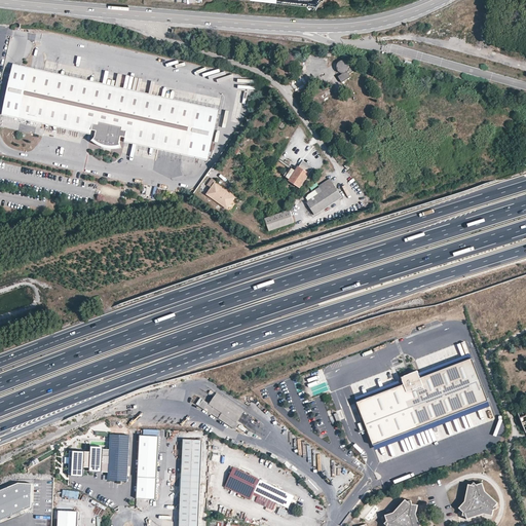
[(354,72),(351,68),(350,65),(349,62),(347,61),(345,60),(343,61),(341,61),(340,63),(338,64),(338,66),(338,68),(338,69),(339,71),(340,73),(341,73),(342,74),(338,76),(342,82),(351,77),(349,74),(354,72)]
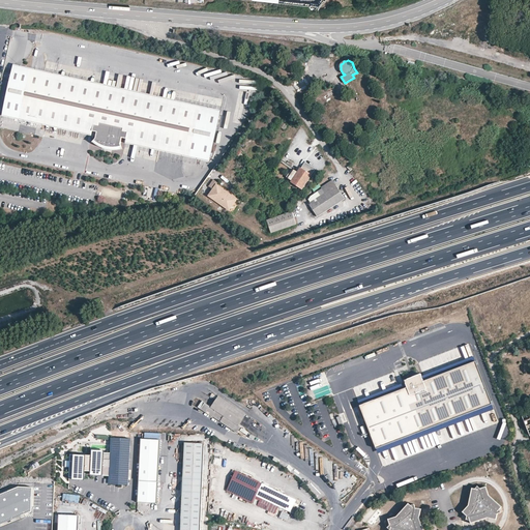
[(222,113),(15,65),(13,69),(30,74),(197,111),(222,116),(222,113)]
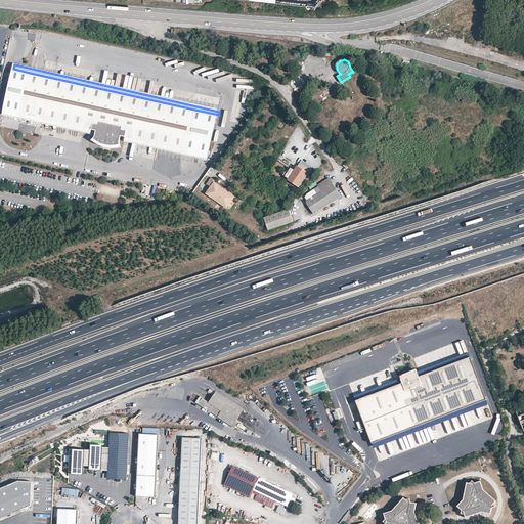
[(194,110),(30,73),(13,69),(4,111),(20,114),(89,130),(93,131),(96,131),(95,136),(93,139),(95,142),(99,144),(103,146),(107,147),(112,147),(116,146),(120,145),(120,142),(121,137),(210,157),(219,115),(194,110)]
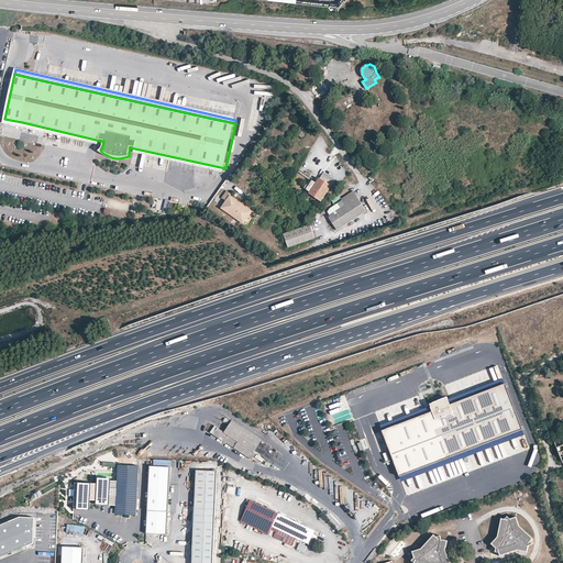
[(96,140),(22,122),(4,119),(2,123),(95,144),(96,140)]
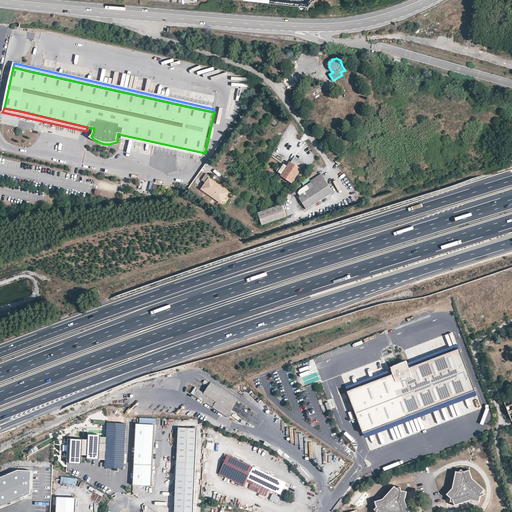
[(273,117),(270,121),(275,125),(278,121),(273,117)]
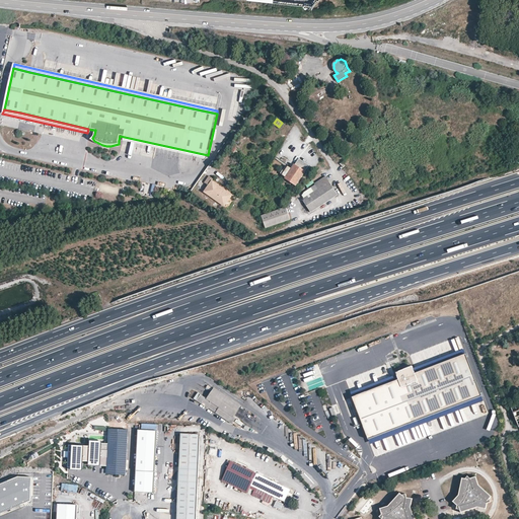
[(208,155),(120,136),(119,141),(207,160),(208,155)]
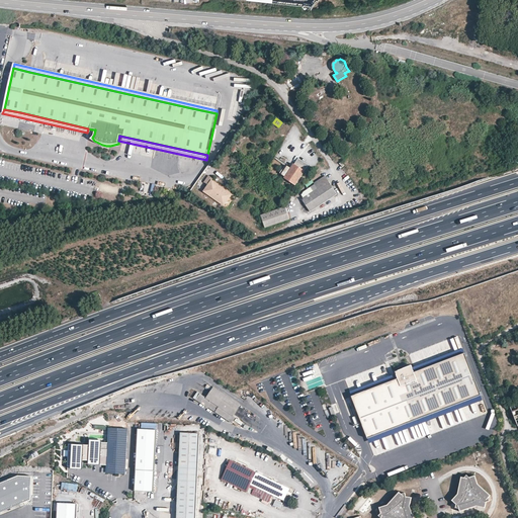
[(296,160),(291,168),(287,166),(282,174),(285,177),(284,178),(294,185),(305,170),(307,166),(296,160)]
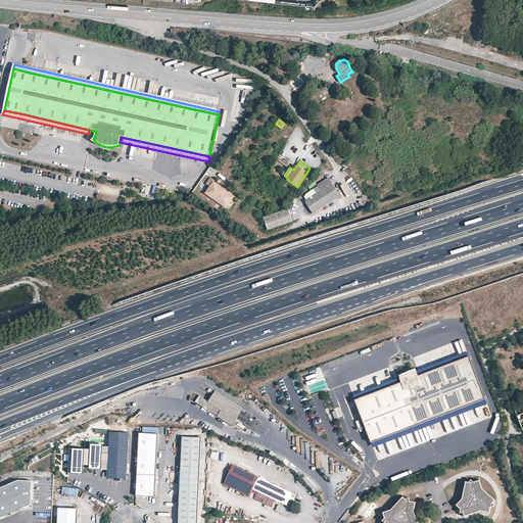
[(318,186),(314,189),(316,193),(304,201),(313,214),(340,196),(328,178),(317,185),(318,186)]
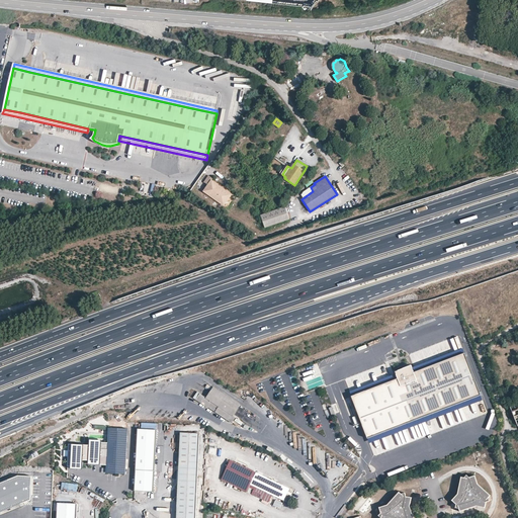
[(211,180),(203,191),(224,205),(232,194),(211,180)]
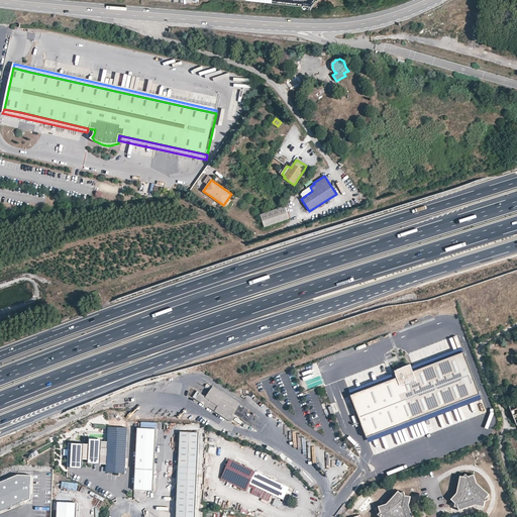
[(261,215),(265,227),(289,219),(285,207),(261,215)]
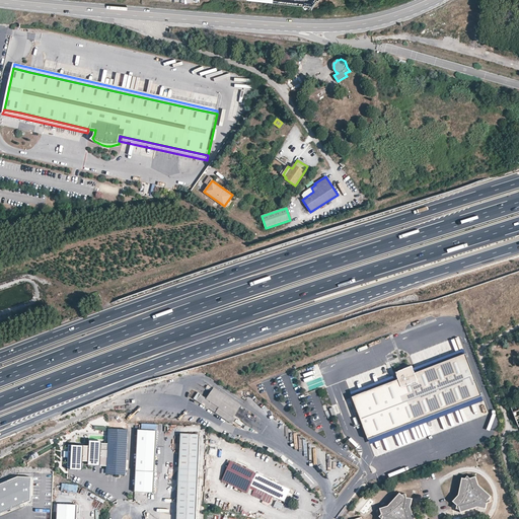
[(414,369),(416,373),(466,354),(465,349),(414,369)]
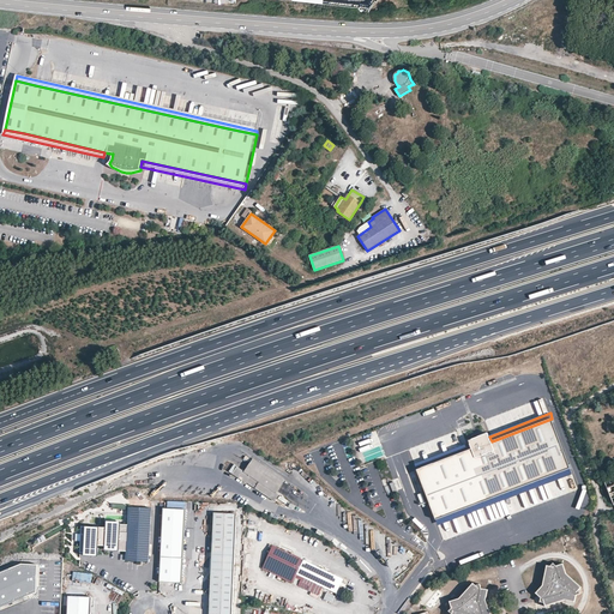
[(488,433),(468,440),(469,444),(471,450),(417,470),(437,519),(571,469),(552,419),(492,441),(489,437),(488,433)]
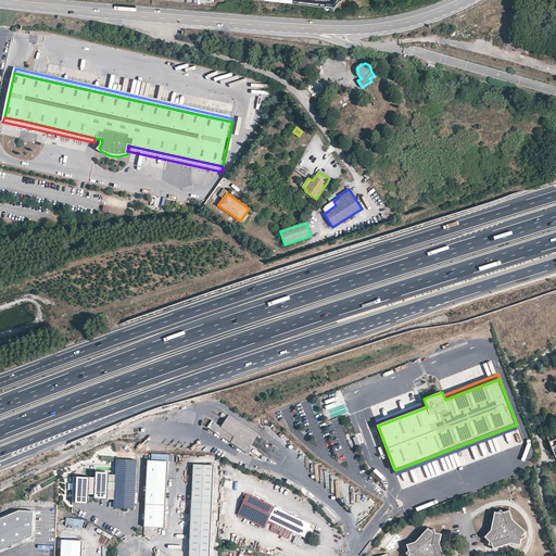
[(427,407),(425,402),(376,420),(378,426),(427,407)]
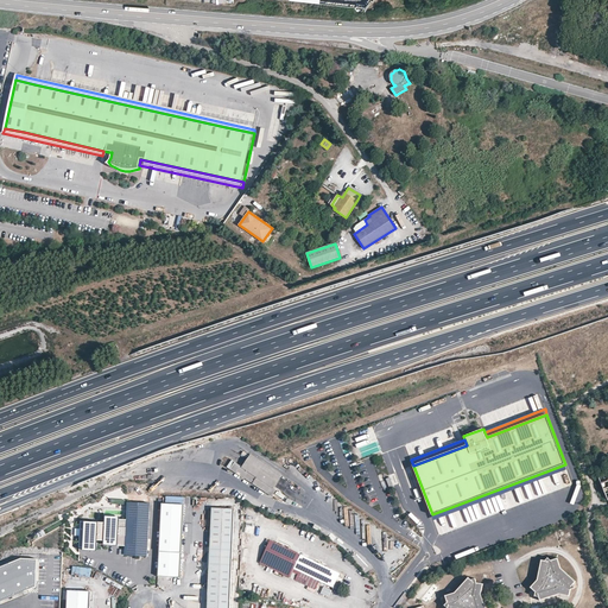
[(282,479),(283,475),(252,454),(249,457),(244,466),(244,467),(274,488),(274,487),(282,479)]
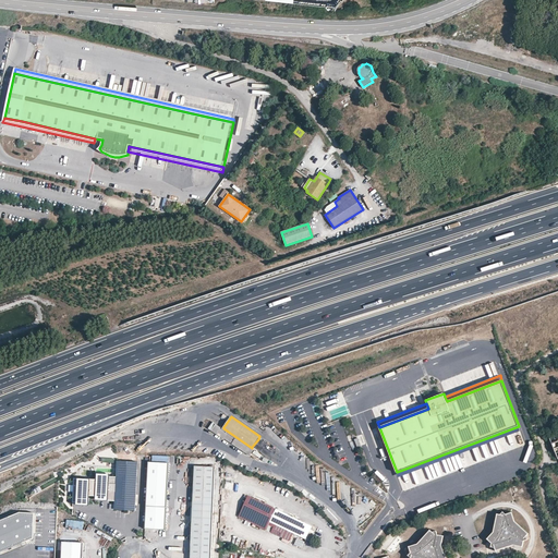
[(519,426),(397,472),(399,477),(521,431),(519,426)]
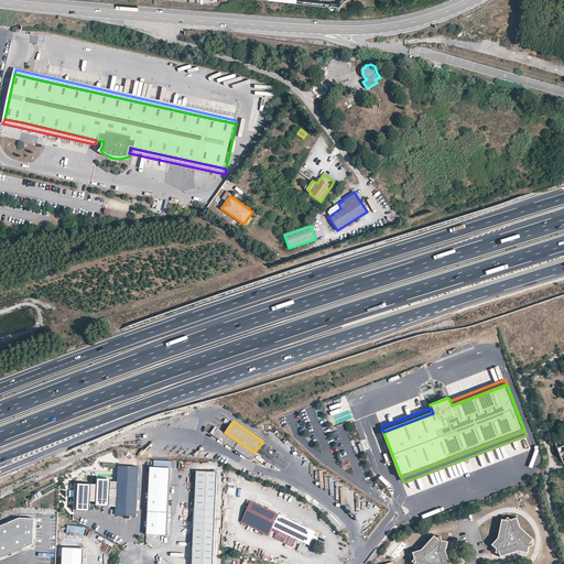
[(118,481),(118,494),(138,495),(140,467),(119,466),(118,481)]
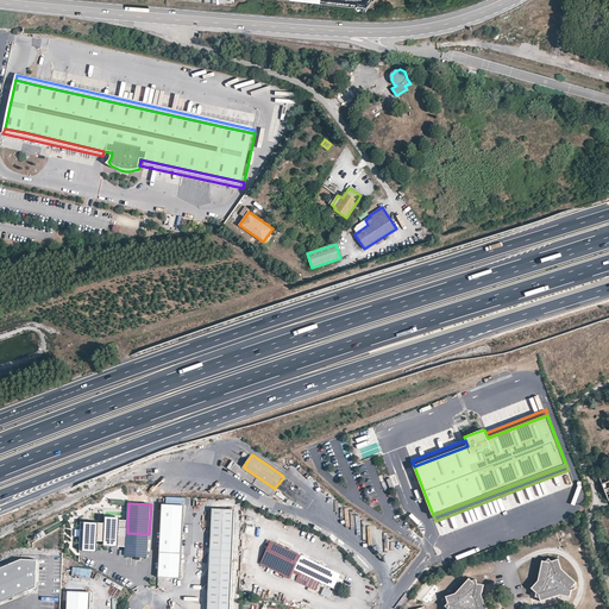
[(184,506),(163,504),(158,577),(181,578),(184,506)]
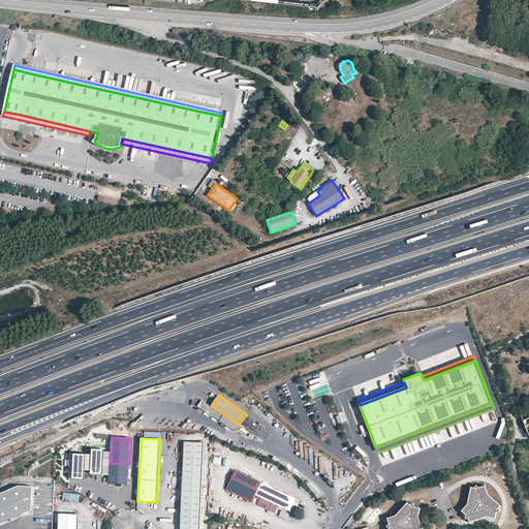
[(180,497),(182,501),(182,505),(178,509),(182,515),(182,517),(178,522),(182,526),(181,528),(199,528),(203,489),(204,468),(205,442),(185,441),(185,443),(184,471),(183,494),(180,497)]
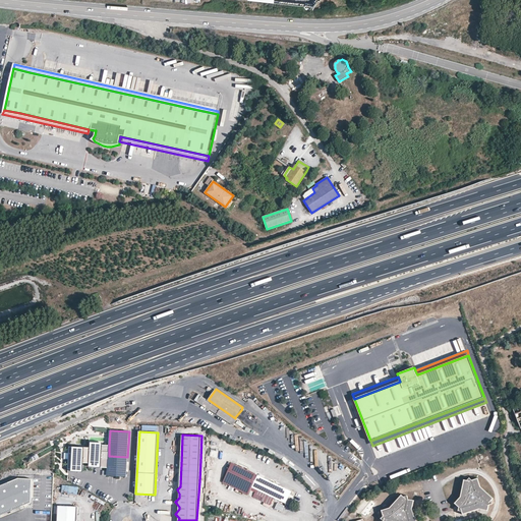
[(93,467),(108,468),(109,456),(109,445),(94,445),(94,448),(69,447),(68,470),(83,470),(84,463),(93,464),(93,467)]
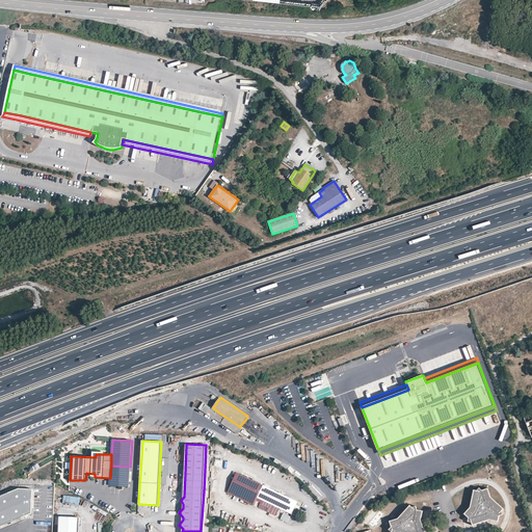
[(129,487),(130,467),(111,466),(110,478),(110,486),(129,487)]
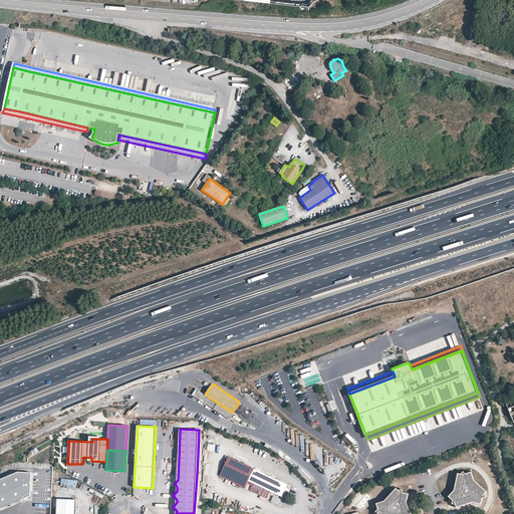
[(249,481),(255,469),(229,456),(220,475),(246,488),(249,481)]
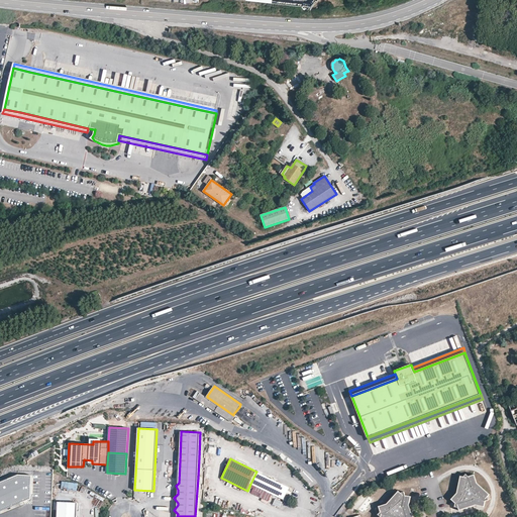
[(256,472),(250,484),(284,500),(287,501),(291,495),(287,493),(288,491),(289,488),(256,472)]
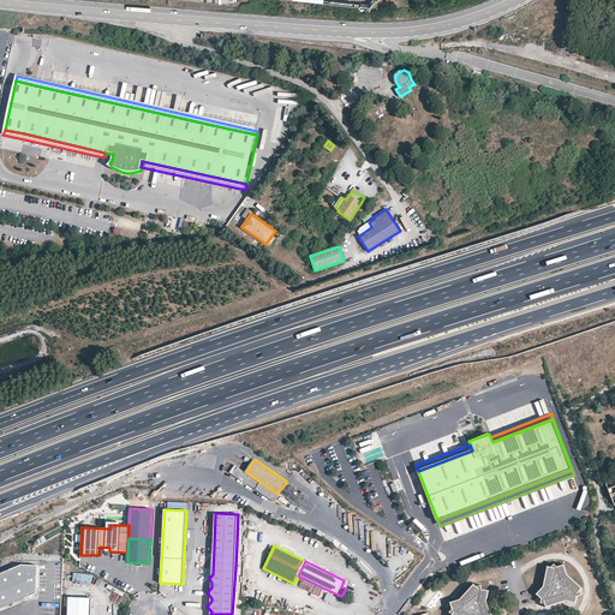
[(0,609),(37,595),(39,566),(23,566),(0,574),(0,609)]
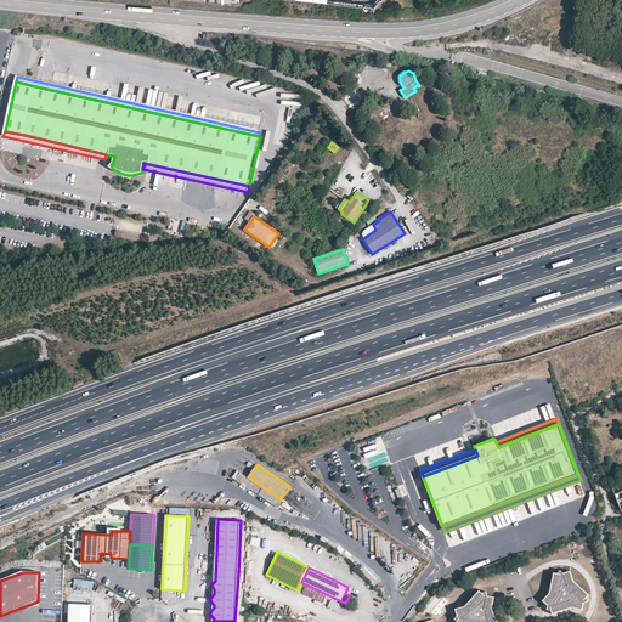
[(563,575),(554,574),(549,593),(543,600),(552,608),(553,614),(572,608),(582,610),(584,601),(589,595),(575,582),(571,572),(563,575)]
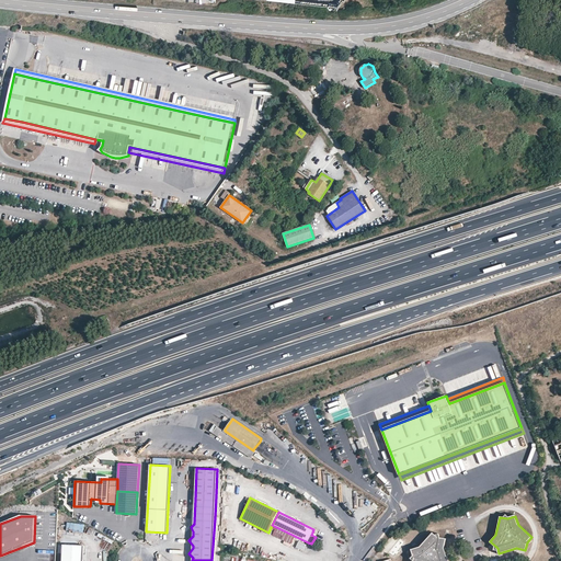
[(67,522),(66,529),(83,533),(84,525),(67,522)]
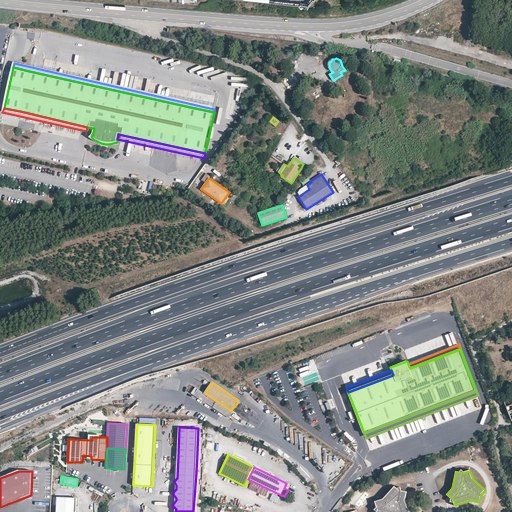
[(269,490),(252,482),(249,488),(266,496),(269,490)]
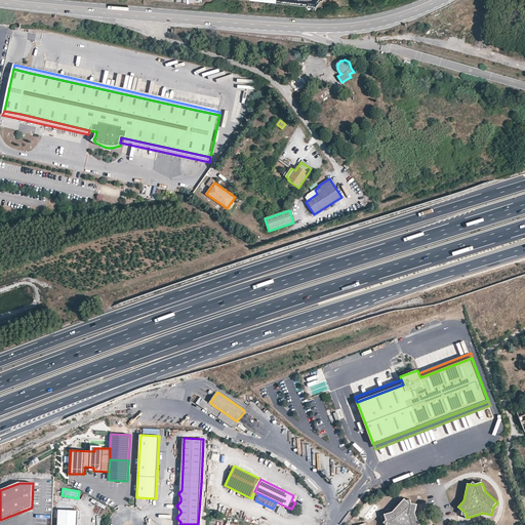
[(410,503),(405,498),(394,512),(386,515),(388,522),(387,524),(419,524),(415,513),(417,505),(410,503)]
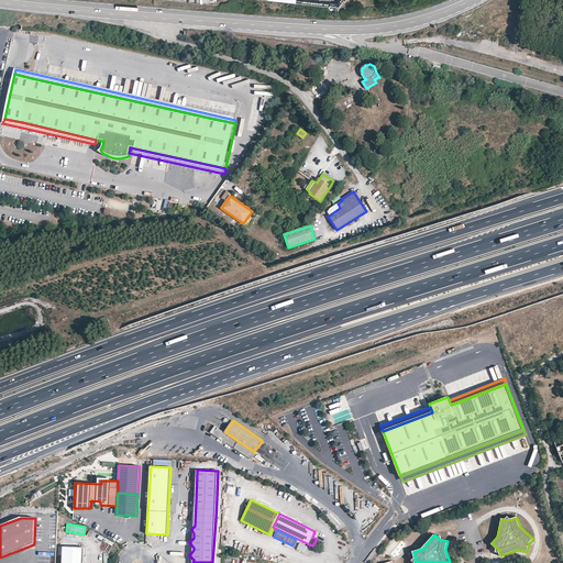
[(62,562),(84,562),(85,548),(64,548),(62,562)]
